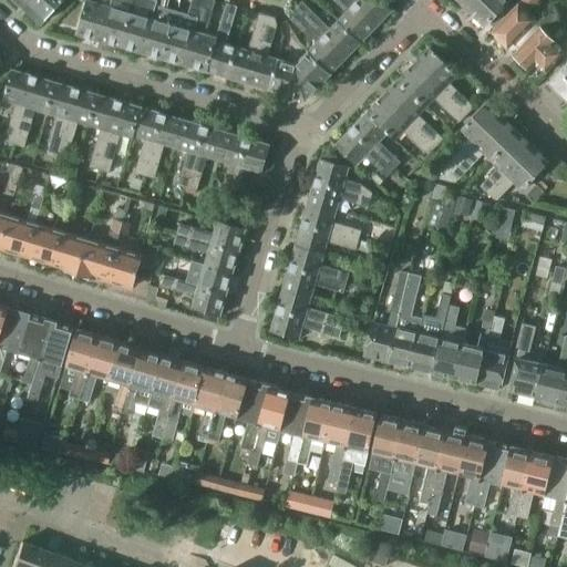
[(31,0),(29,3),(47,19),(64,0),(31,0)]
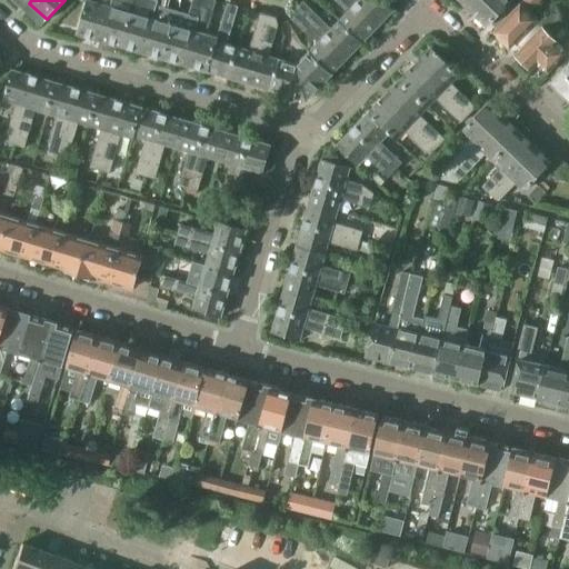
[(101,40),(113,0),(100,0),(100,2),(92,0),(87,0),(78,33),(101,40)]
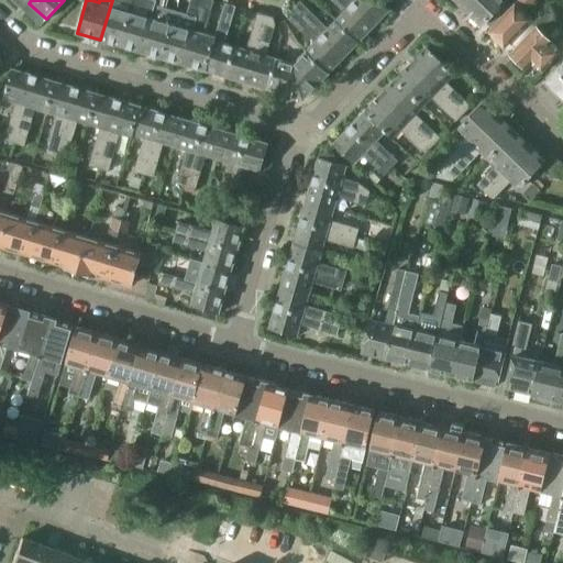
[(122,0),(112,0),(100,40),(121,45),(131,11),(120,8),(122,0)]
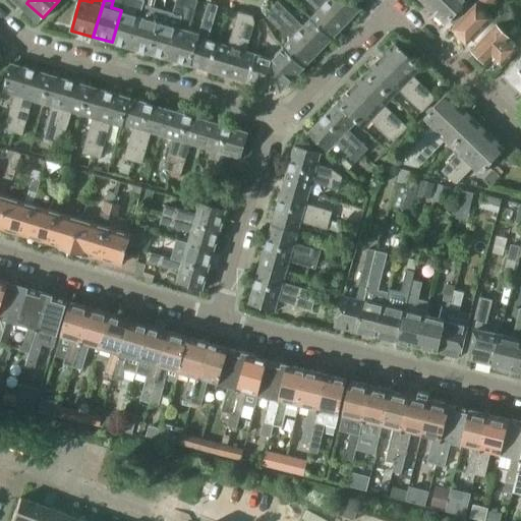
[(131,48),(146,0),(134,0),(134,1),(131,0),(123,0),(121,10),(112,42),(131,48)]
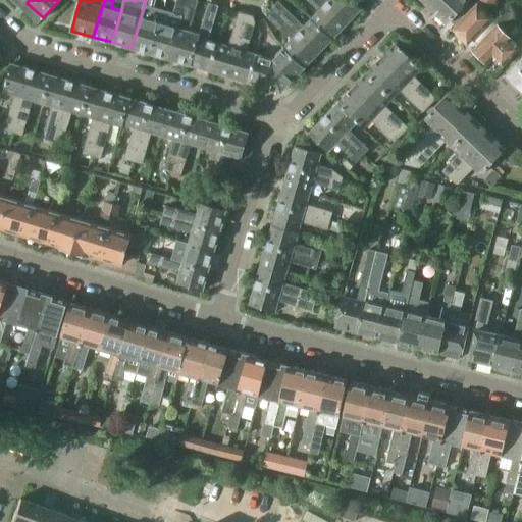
[(155,0),(146,0),(132,48),(151,54),(160,21),(151,18),(155,0)]
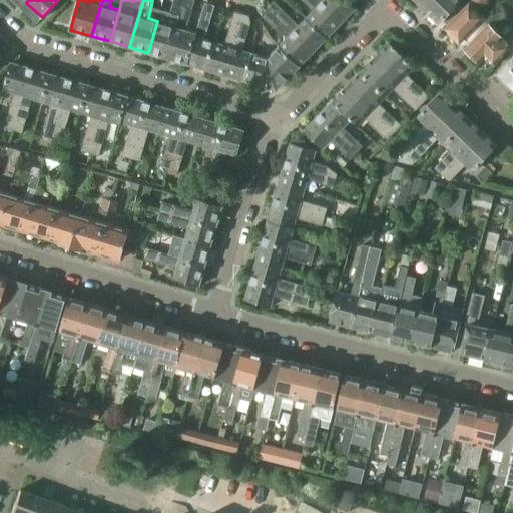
[(157,21),(148,53),(168,58),(185,0),(173,0),(167,24),(157,21)]
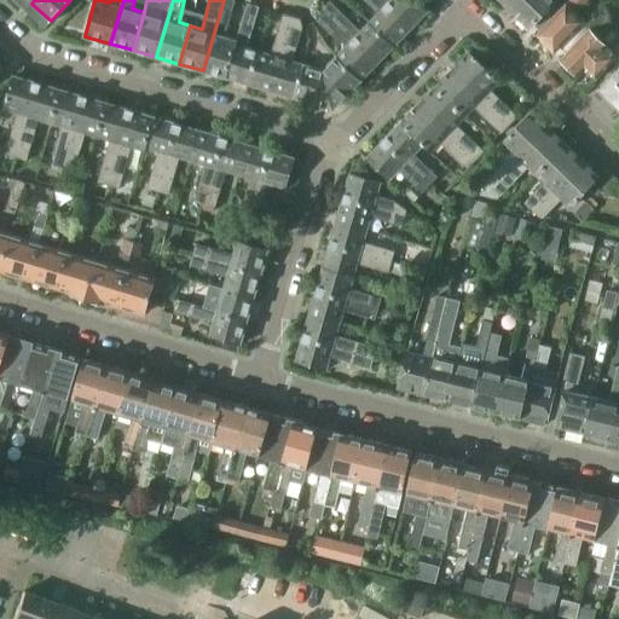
[(236,0),(235,0),(224,0),(203,70),(226,77),(237,39),(225,36),(236,0)]
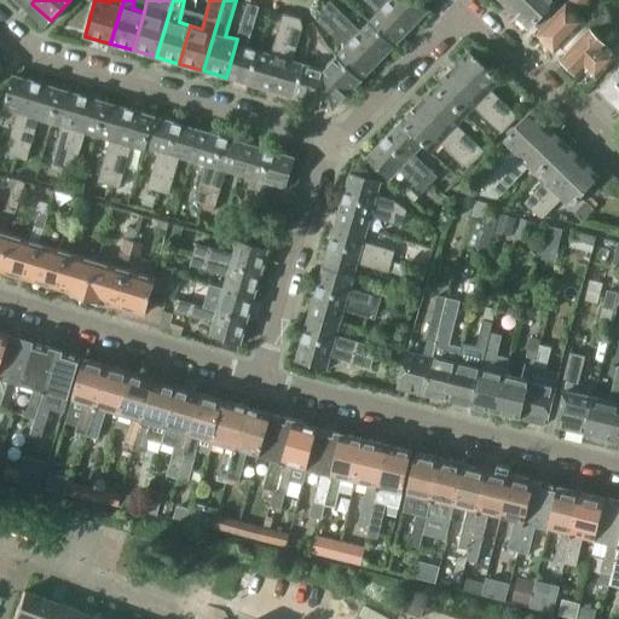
[(365,0),(379,13),(370,23),(394,46),(410,29),(380,0),(365,0)]
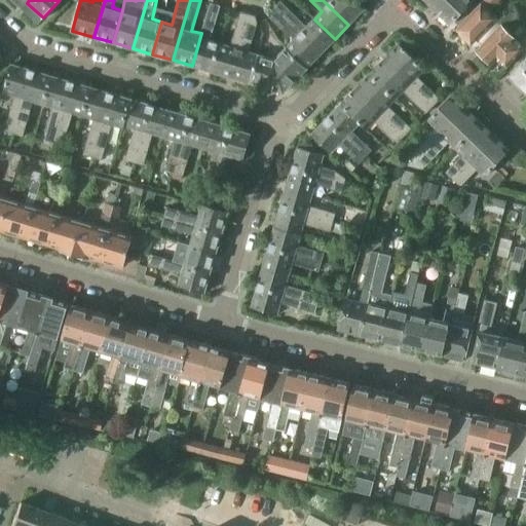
[(323,0),(348,25),(365,8),(355,0),(323,0)]
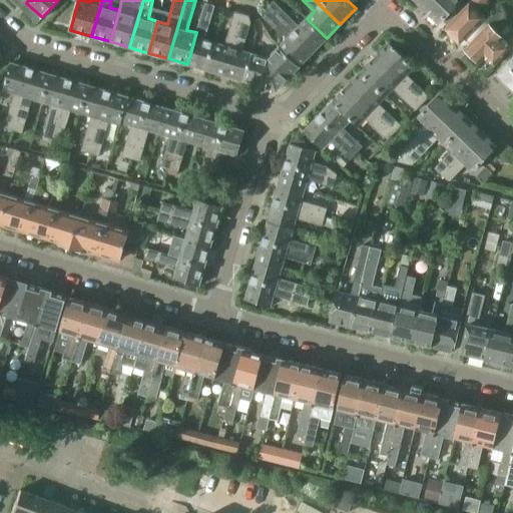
[(414,0),(423,8),(431,0),(414,0)]
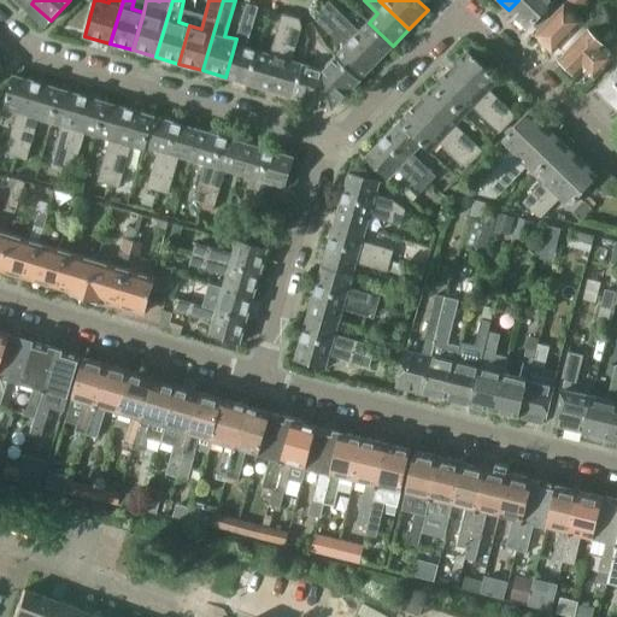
[(518,0),(509,10),(528,28),(554,0),(518,0)]
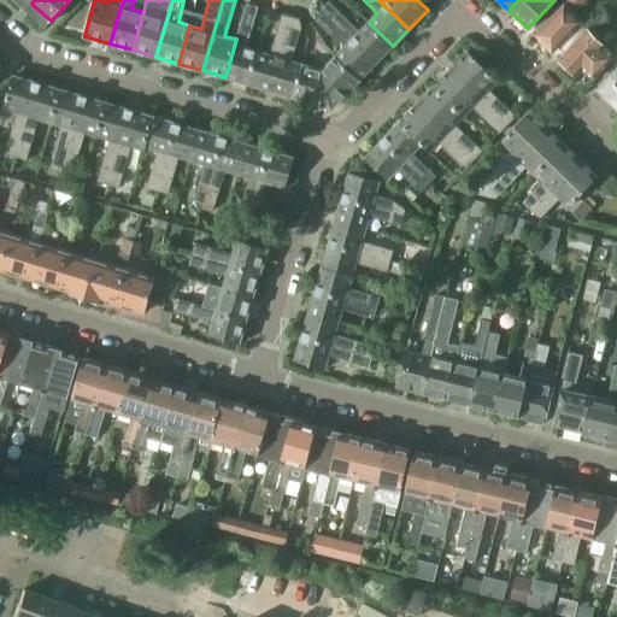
[(585,0),(569,0),(535,35),(553,52),(582,22),(574,12),(585,0)]
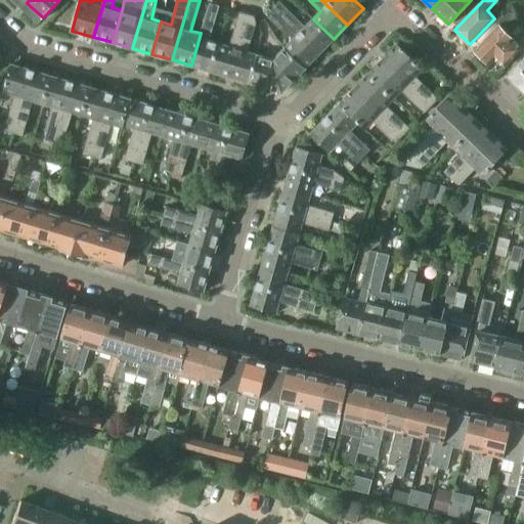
[(279,1),(272,8),(319,54),(334,39),(313,19),(306,27),(279,1)]
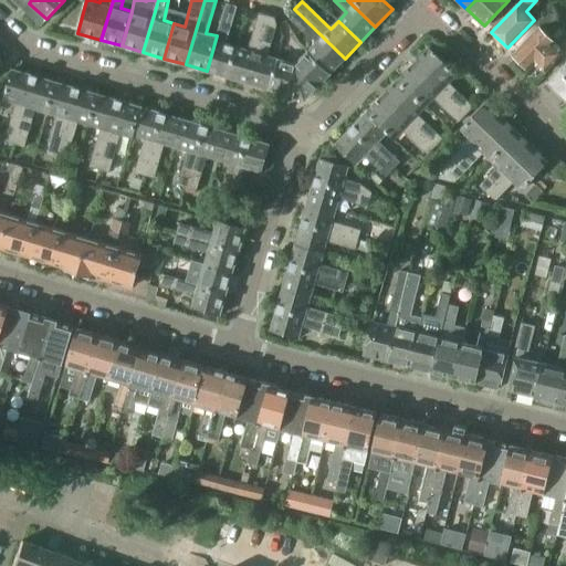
[(217,35),(207,71),(228,76),(237,48),(226,44),(237,7),(227,3),(217,35)]
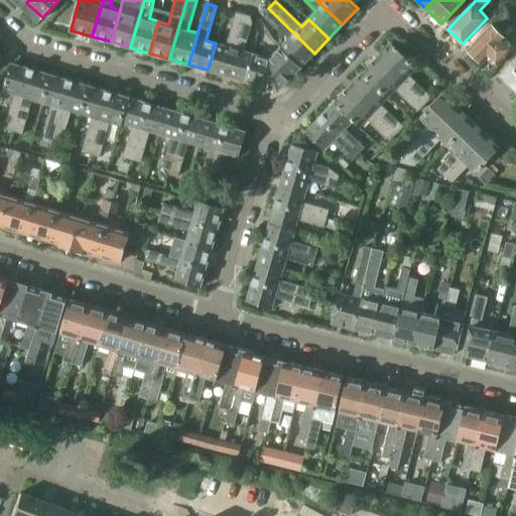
[(300,68),(314,53),(268,8),(264,13),(265,18),(288,40),(280,48),(300,68)]
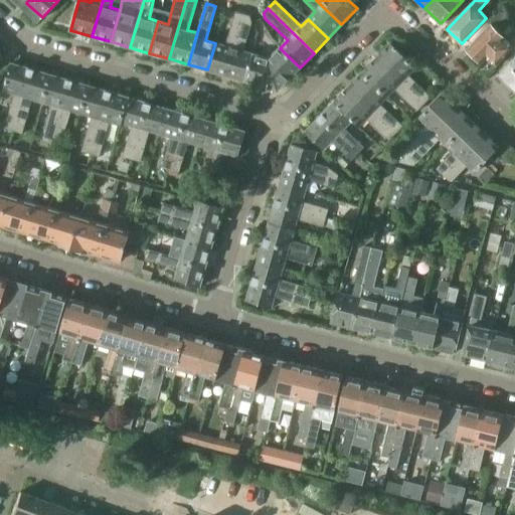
[(225,46),(215,43),(207,69),(227,75),(245,14),(236,12),(225,46)]
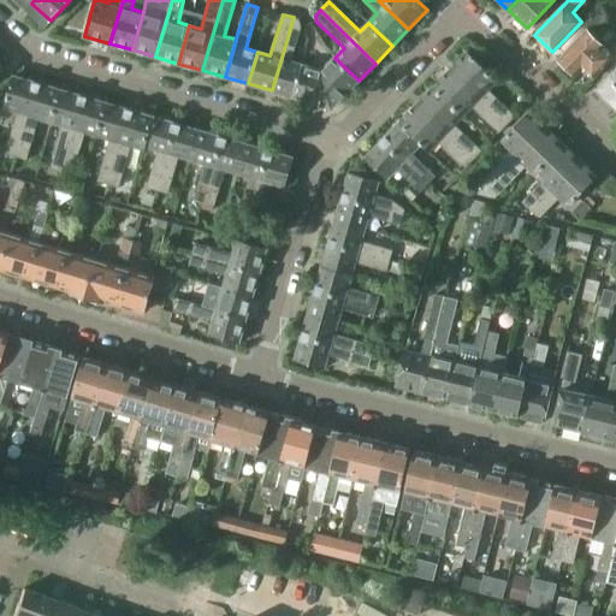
[(615,45),(611,51),(606,46),(597,36),(609,22),(602,15),(557,58),(575,76),(582,70),(592,81),(615,55),(615,45)]
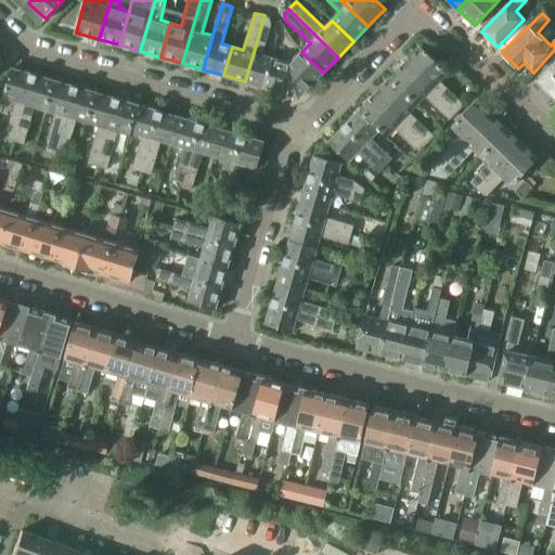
[(265,15),(245,81),(265,87),(273,59),(262,55),(271,25),(269,16),(265,15)]
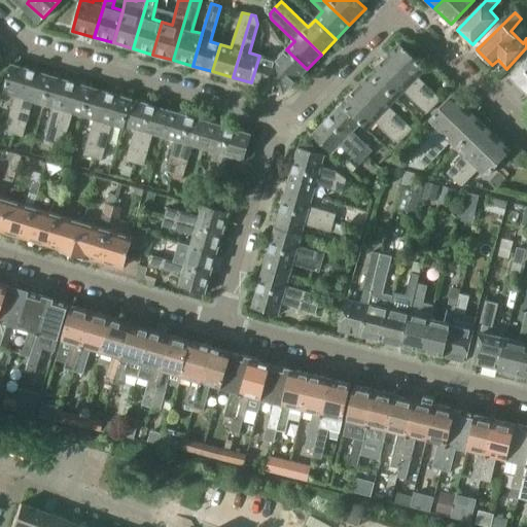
[(400,43),(385,59),(434,106),(441,99),(418,76),(426,68),(400,43)]
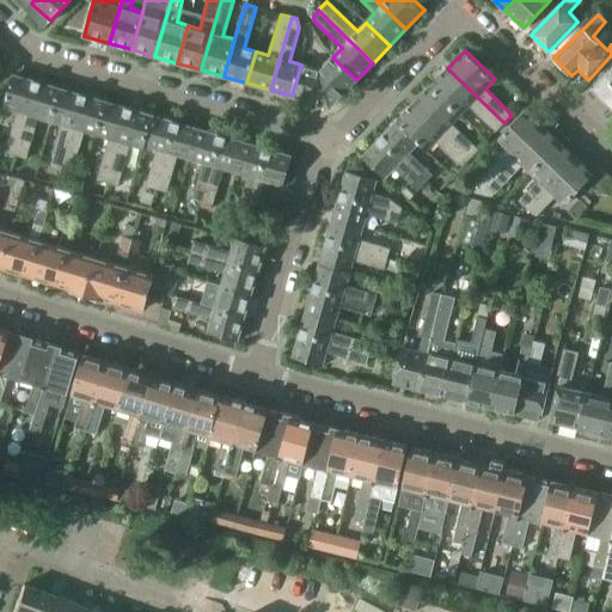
[(320,69),(301,65),(292,96),(330,108),(356,80),(332,57),(320,69)]
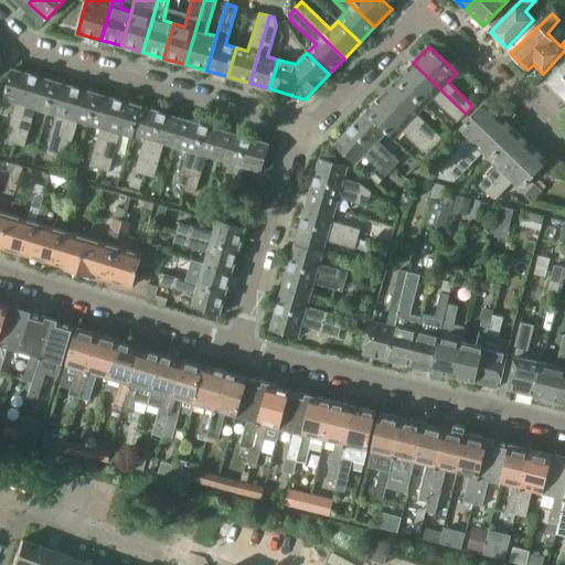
[(397,80),(425,106),(434,98),(458,123),(466,114),(413,63),(397,80)]
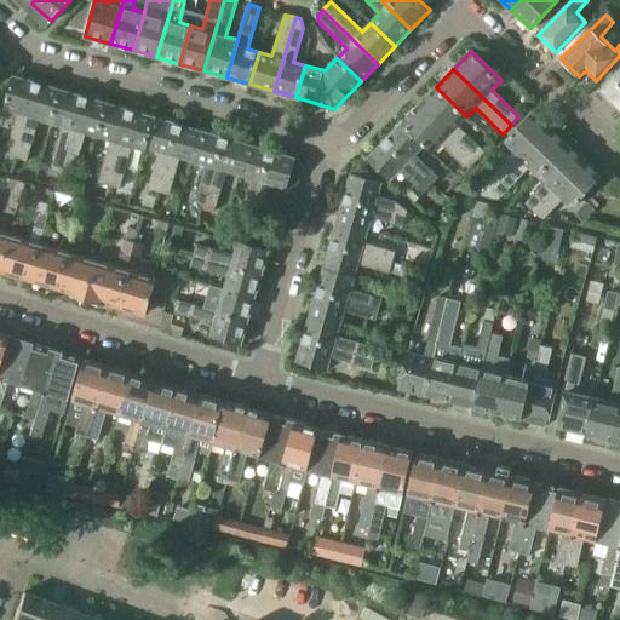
[(619,69),(595,96),(602,102),(606,98),(619,112),(619,69)]
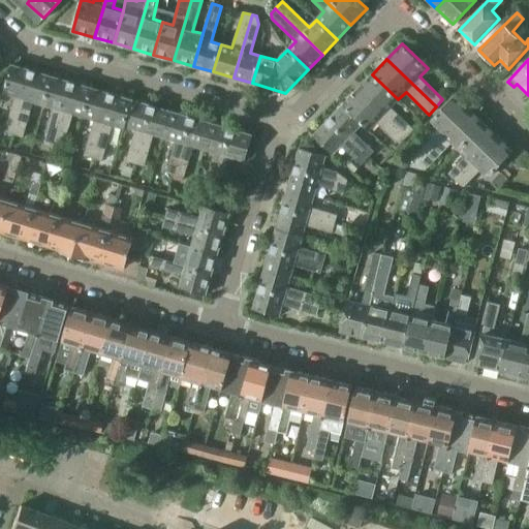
[(14,134),(32,71),(11,65),(3,94),(14,97),(4,132),(14,134)]
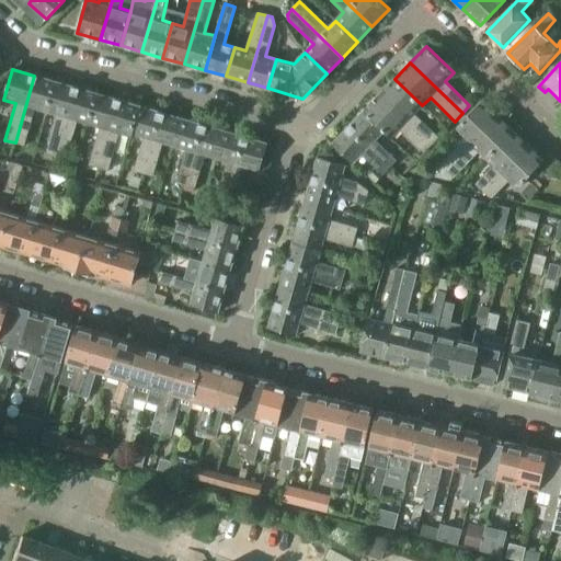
[(34,76),(15,142),(25,146),(35,110),(47,113),(56,81),(34,76)]
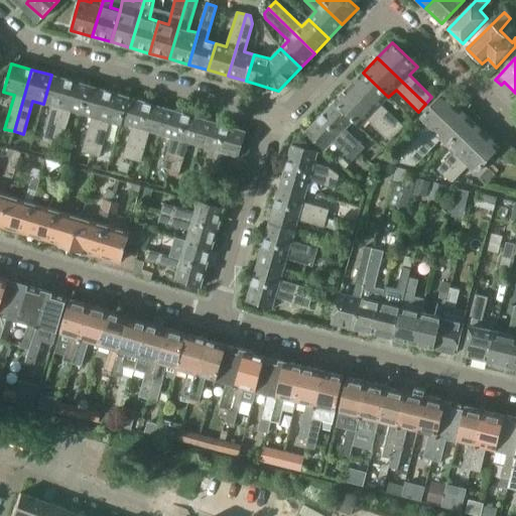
[(363,73),(349,88),(396,134),(404,126),(382,105),(388,97),(363,73)]
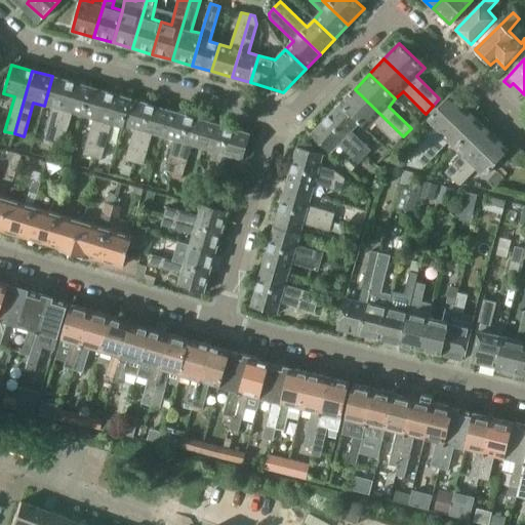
[(53,145),(72,82),(52,76),(44,106),(54,108),(44,143),(53,145)]
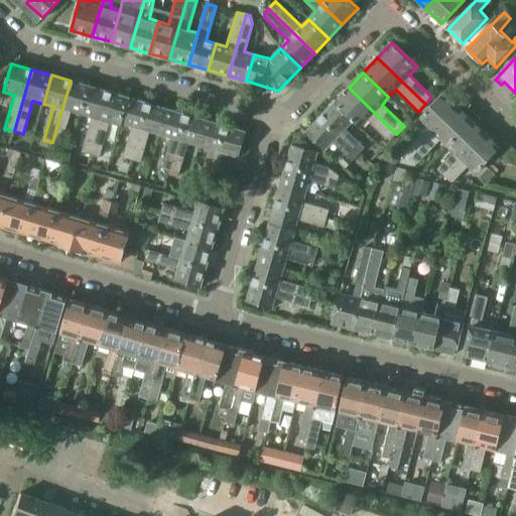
[(71,81),(52,142),(61,145),(71,111),(82,115),(91,86),(71,81)]
